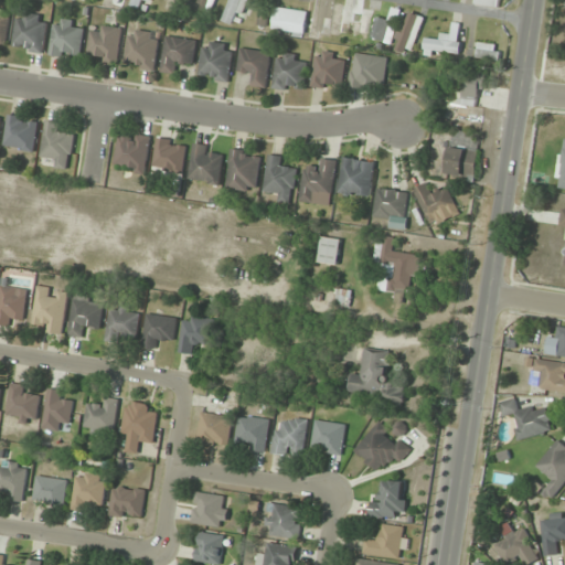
[(150,0),(132,0),(130,7),(146,12),(150,0)]
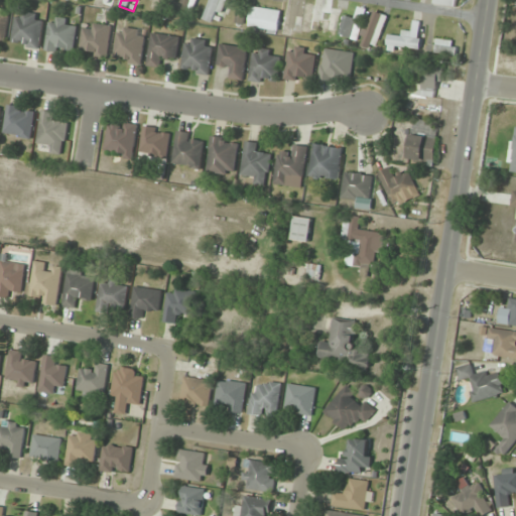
[(167,0),(151,0),(148,9),(162,14),(167,0)]
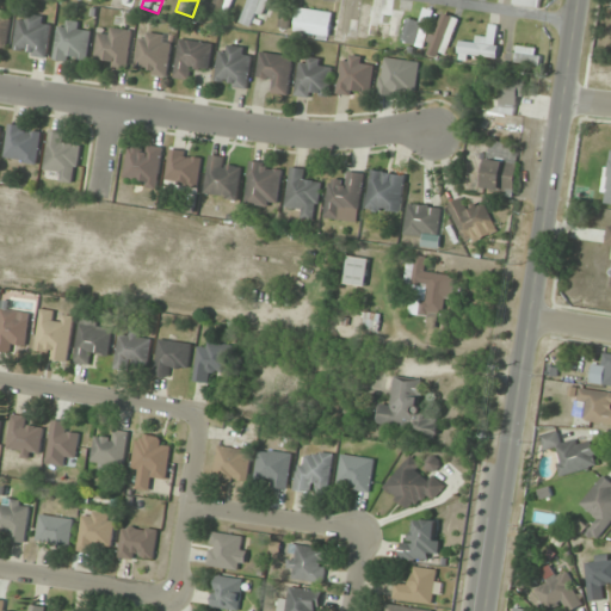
[(226,18),(233,0),(215,0),(210,11),(226,18)]
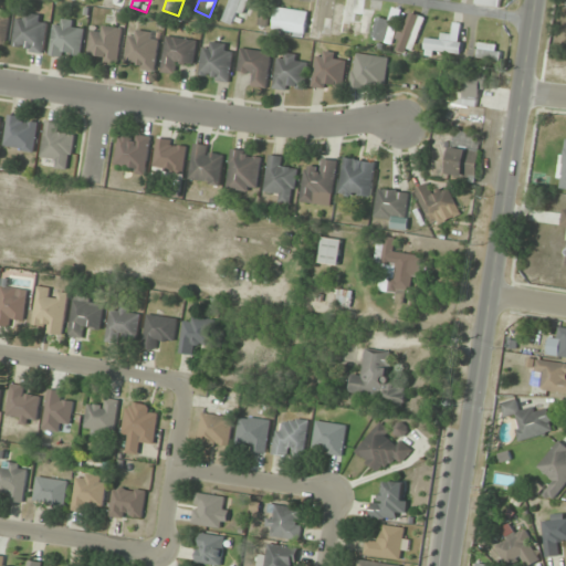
[(231,24),(236,13),(243,16),(249,0),(230,0),(222,21),(231,24)]
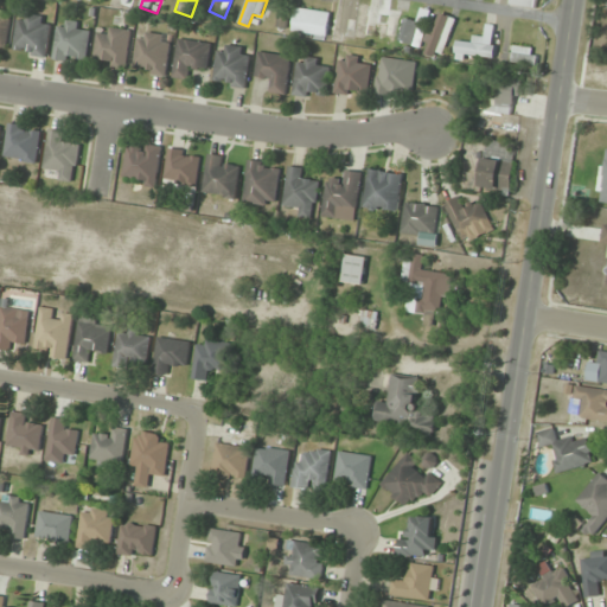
[(395,43),(395,4),(376,4),(376,43),(395,43)]
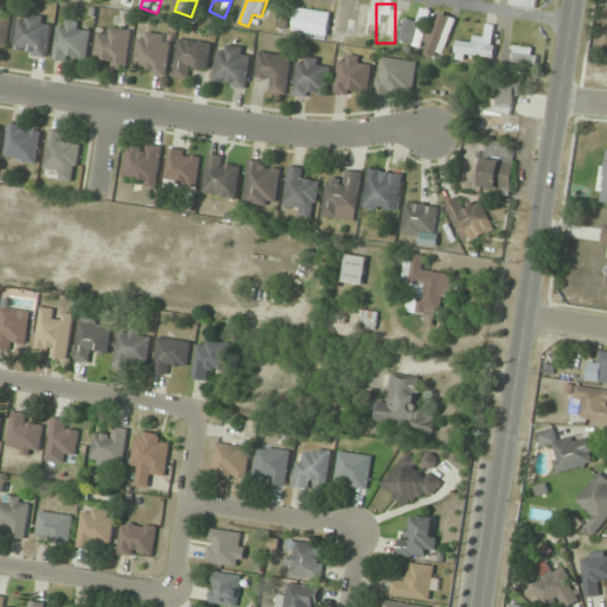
[(331,13),(295,8),(293,32),(328,36),(331,13)]
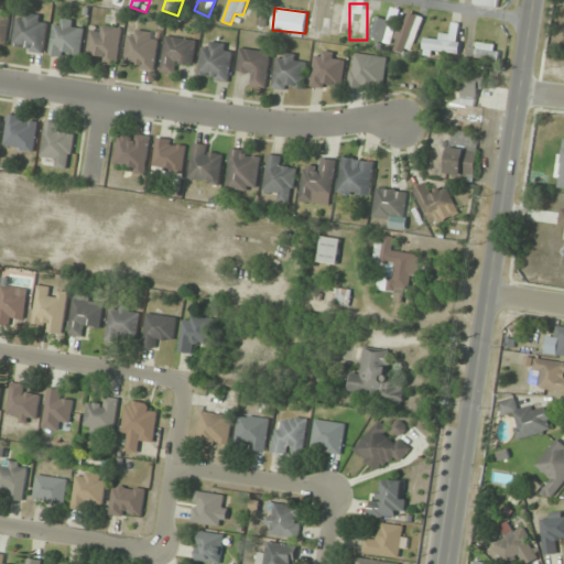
[(399,10),(392,9),(389,20),(377,17),(370,39),(389,43),(399,10)]
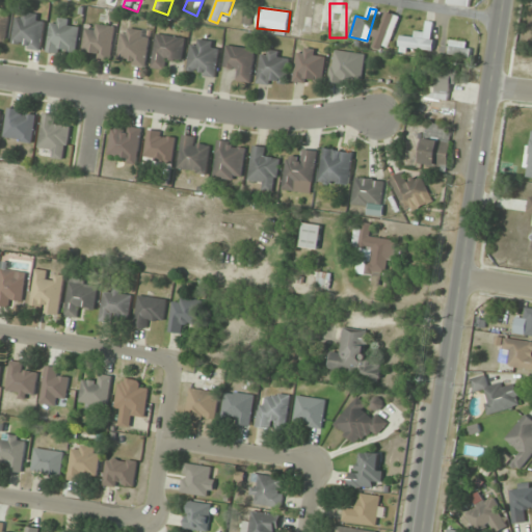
[(297,32),(306,33),(309,11),(299,10),(297,32)]
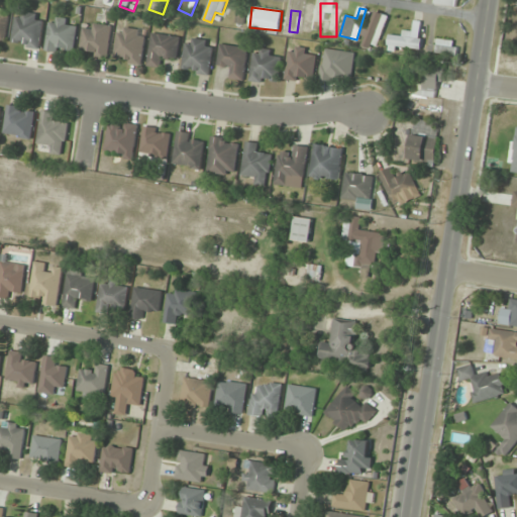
[(389,16),(373,10),(360,43),(377,49),(389,16)]
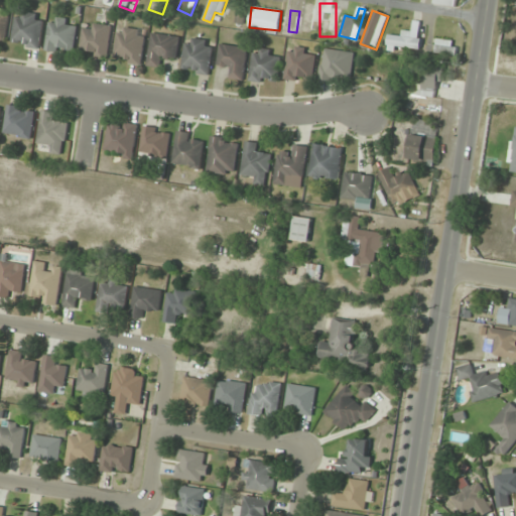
[(13,44),(40,47),(43,15),(16,12),(13,44)]
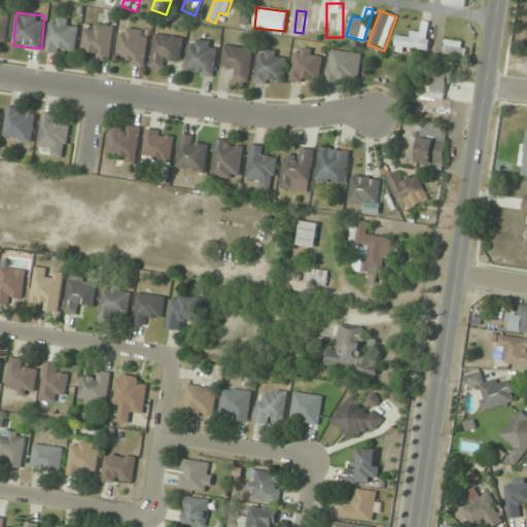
[(46,51),(72,55),(76,21),(51,18),(46,51)]
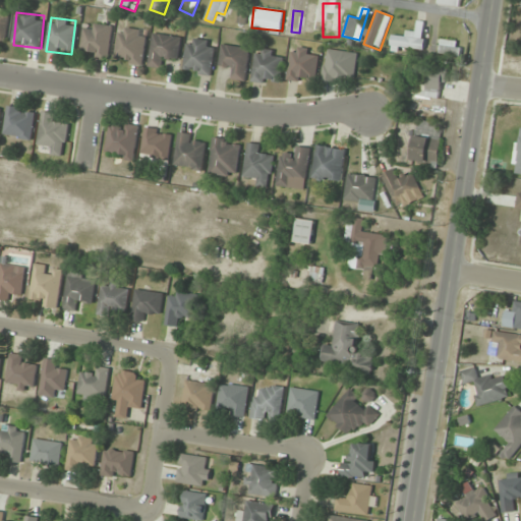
[(406,31),(405,38),(393,37),(392,48),(424,52),(428,23),(417,22),(416,32),(406,31)]
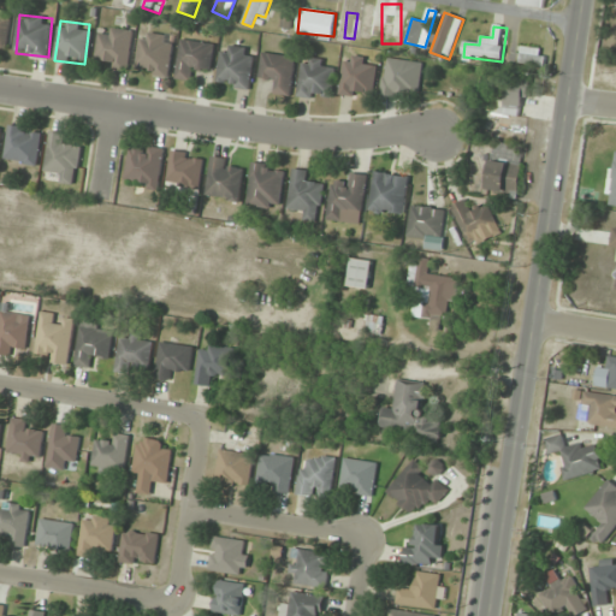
[(100,28),(95,66),(128,70),(132,31),(100,28)]
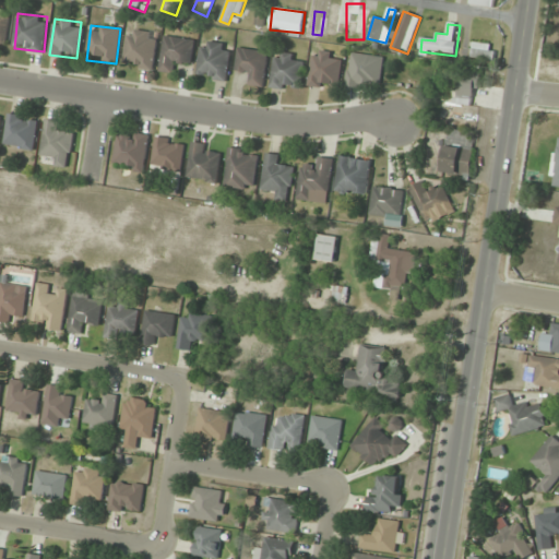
[(128,30),(121,64),(153,70),(158,34),(128,30)]
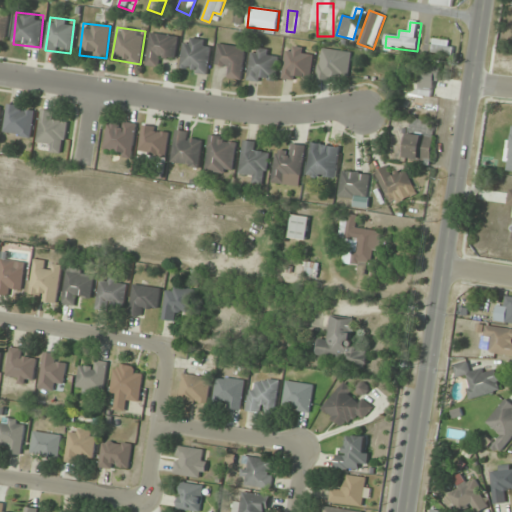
[(179,37),(151,32),(145,65),(163,68),(165,57),(175,59),(179,37)]
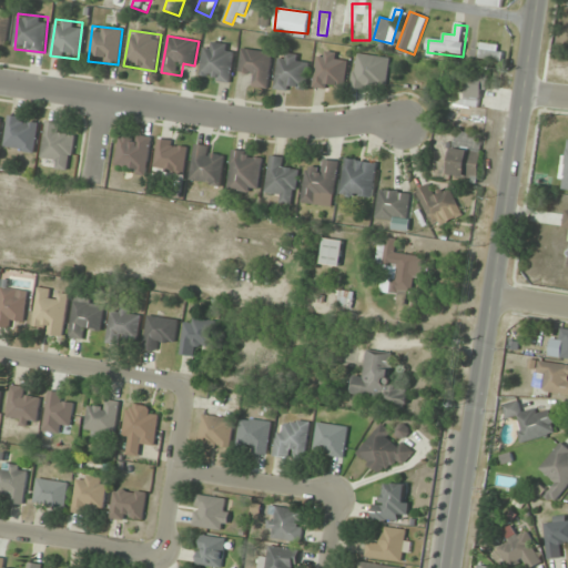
[(200,78),(230,82),(235,46),(205,41),(200,78)]
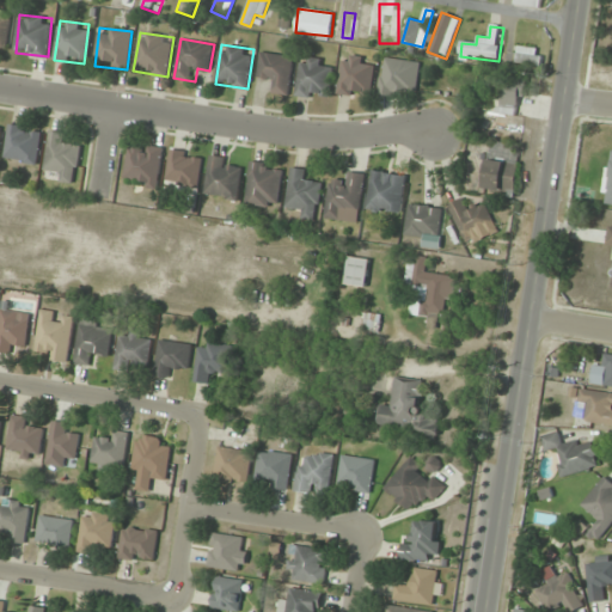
[(516,63),(540,67),(543,50),(519,46),(516,63)]
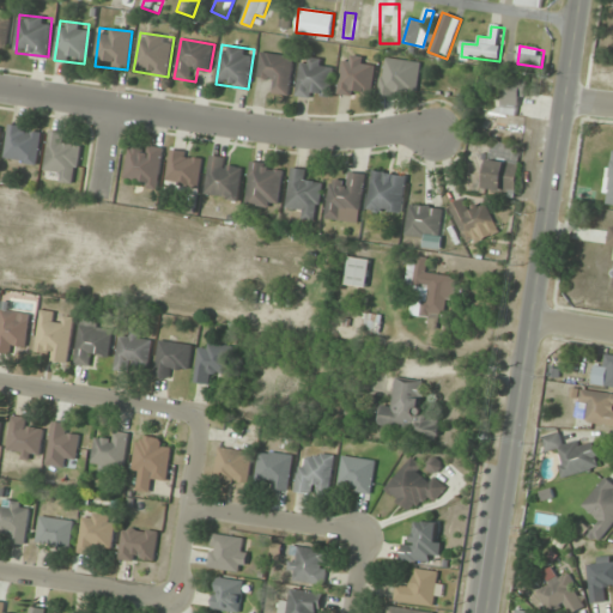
[(269,93),(290,96),(295,56),(261,53),(258,79),(271,82),(269,93)]
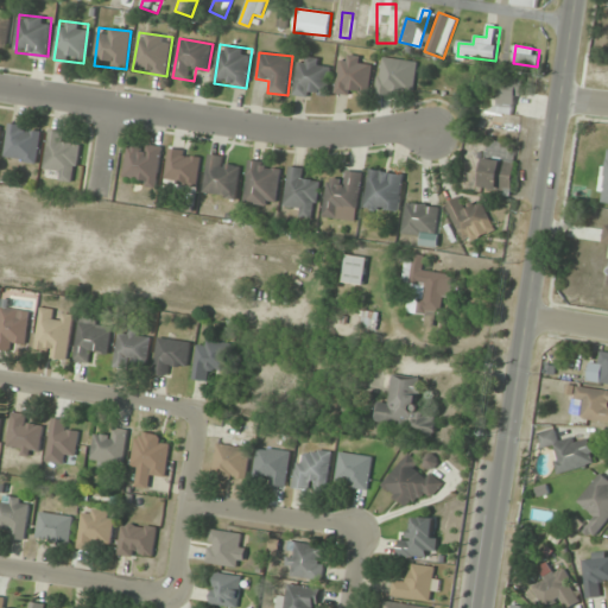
[(362,63),(362,56),(337,56),(337,95),(371,95),(371,63),(362,63)]
